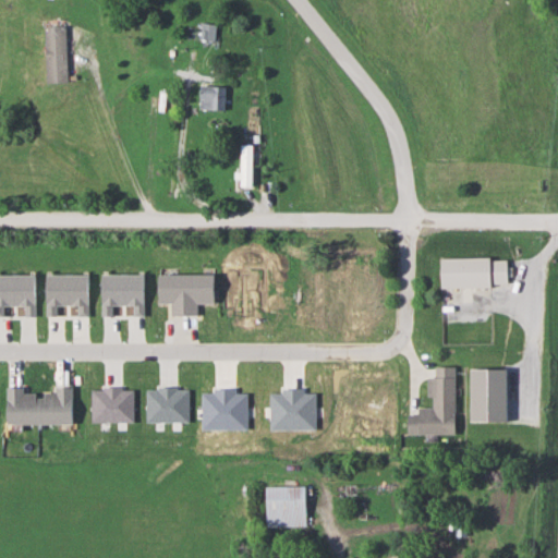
[(217,23),(202,23),(202,39),(217,39),(217,23)]
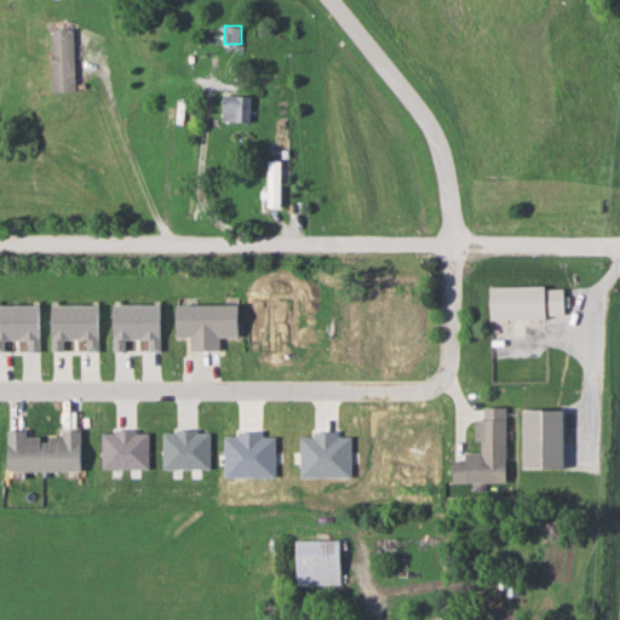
[(76,29),(52,29),(52,91),(76,91),(76,29)]
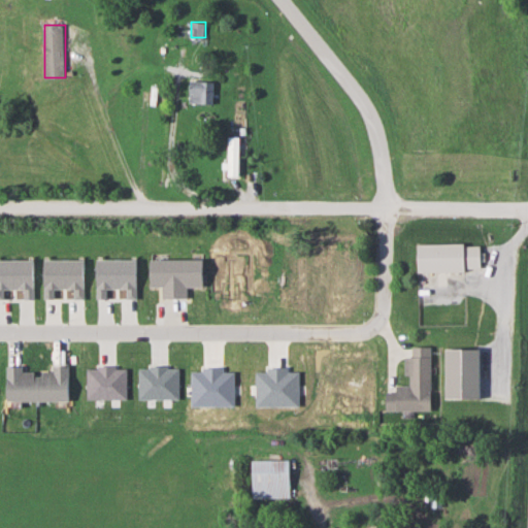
[(215,103),(215,80),(191,80),(191,103),(215,103)]
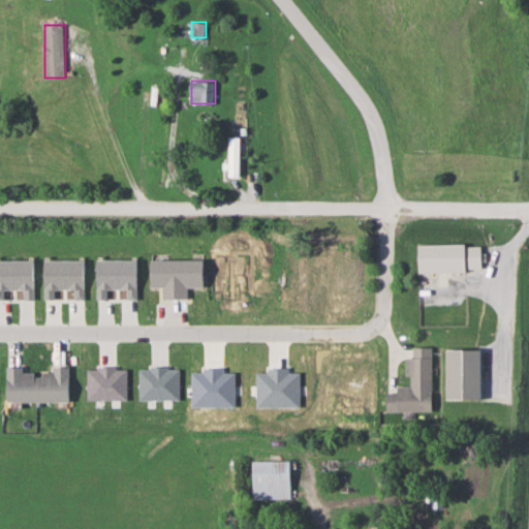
[(230,137),(230,177),(242,177),(242,137),(230,137)]
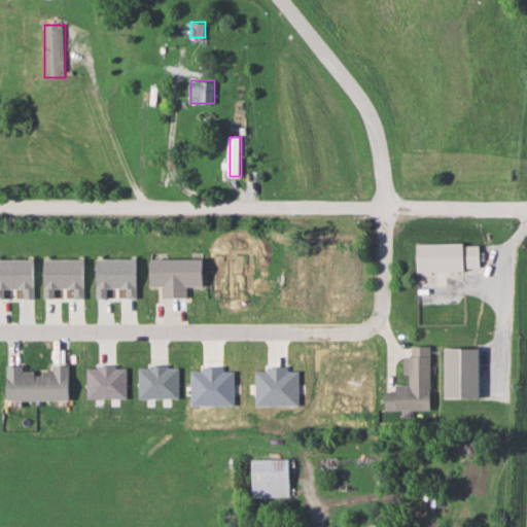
[(481,243),(419,245),(419,272),(481,271),(481,243)]
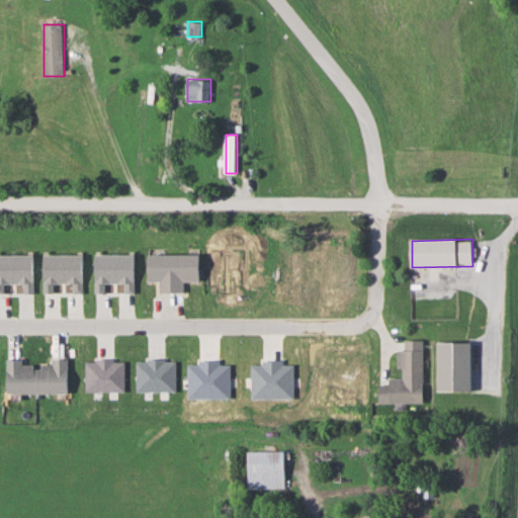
[(201,254),(149,254),(149,277),(160,277),(160,293),(184,293),(184,282),(201,282),(201,254)]
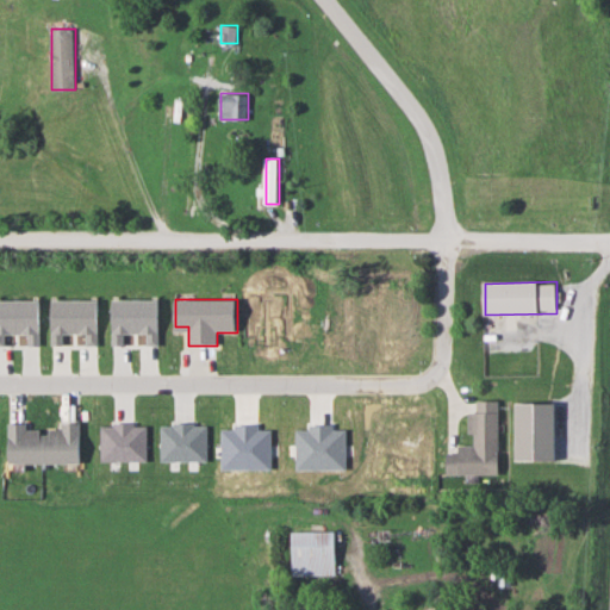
[(498,402),(475,402),(475,412),(471,412),(471,447),(458,447),(458,454),(446,454),(446,475),(498,475),(498,402)]
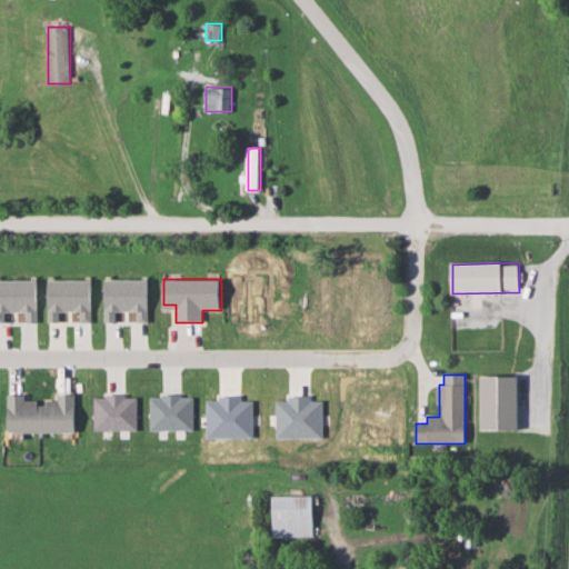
[(27,396),(8,396),(9,433),(76,432),(76,397),(27,398),(27,396)]
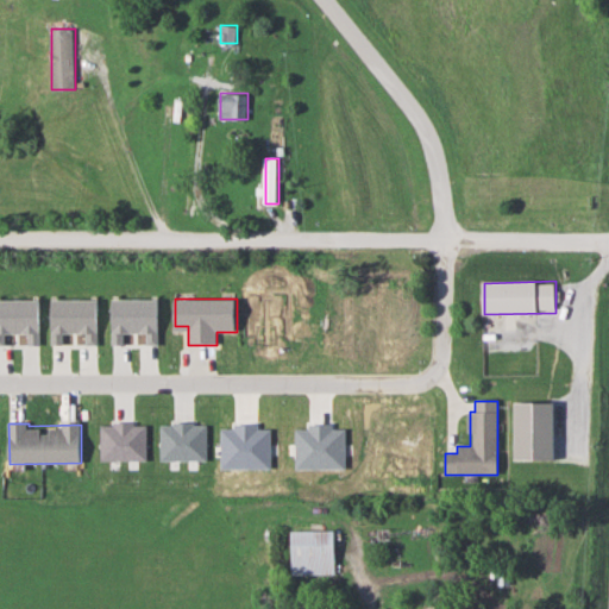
[(293,575),(337,575),(337,531),(293,531),(293,575)]
